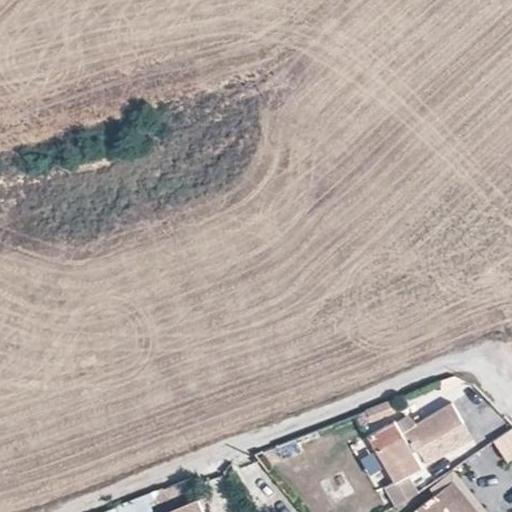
[(395,411),(391,401),(373,409),(357,415),(361,423),(395,411)]
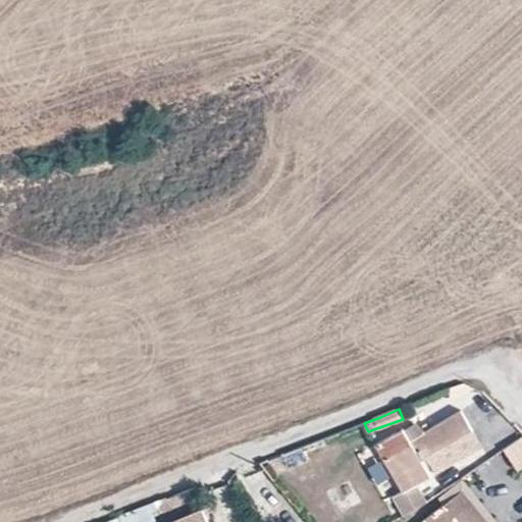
[(402,429),(376,445),(404,490),(395,497),(405,513),(423,502),(414,485),(431,475),(422,460),(472,429),(460,411),(425,431),(412,427),(403,432),(402,429)]
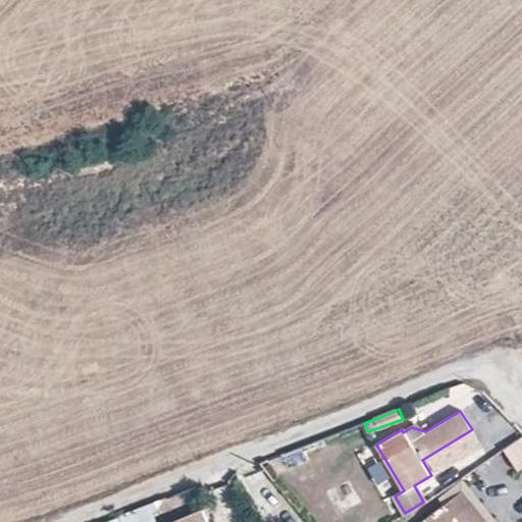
[(521,437),(504,452),(519,472),(521,469),(521,437)]
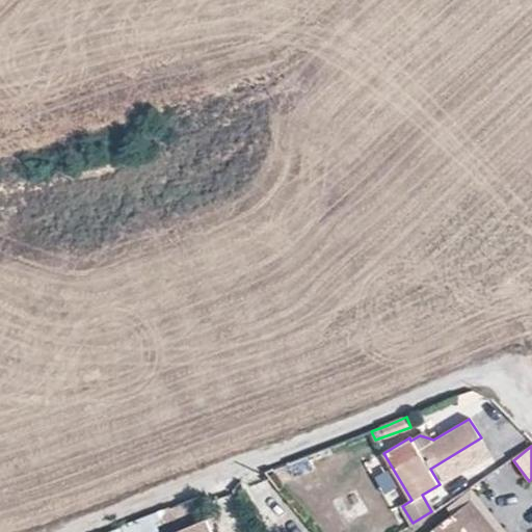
[(197,509),(193,500),(169,509),(173,519),(197,509)]
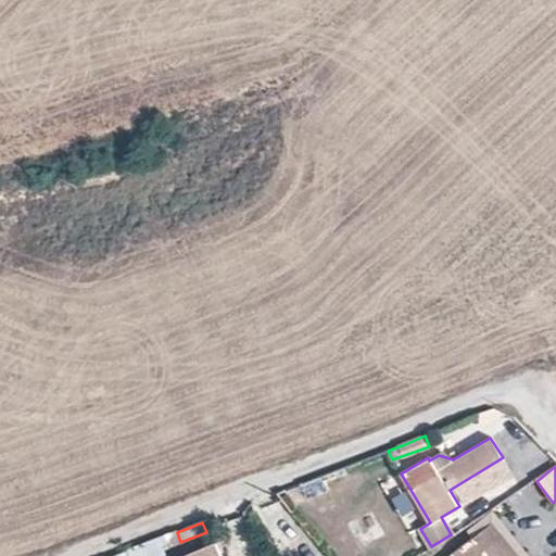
[(519,555),(492,522),(475,536),(483,548),(476,554),(477,555),(519,555)]
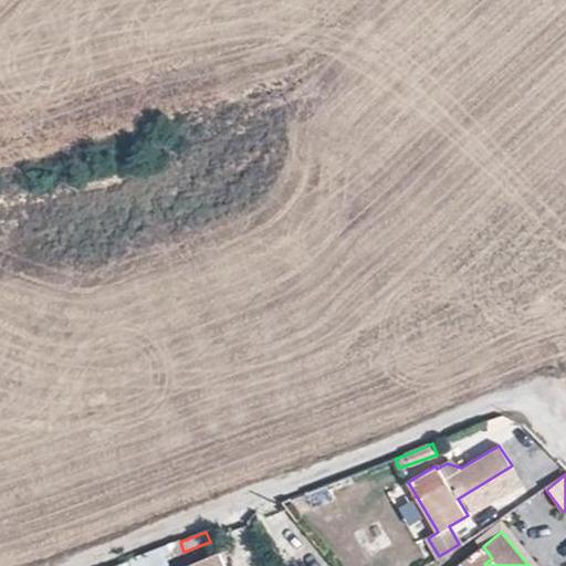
[(223,565),(218,554),(187,565),(223,565)]
